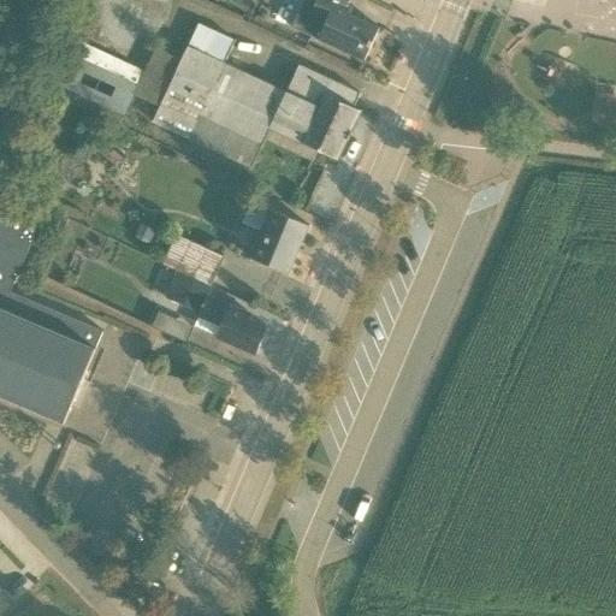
[(351,0),(313,0),(315,0),(309,15),(326,22),(318,41),(366,63),(381,29),(345,13),(351,0)]
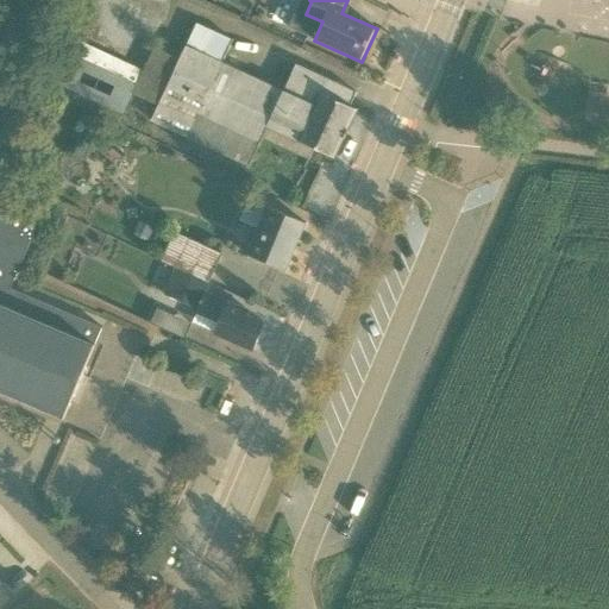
[(231,41),(194,24),(180,57),(155,46),(143,74),(75,44),(56,86),(124,115),(132,95),(157,106),(150,121),(250,167),(262,142),(302,159),(308,146),(336,158),(357,111),(349,107),(355,93),(290,64),(278,90),(220,64),(231,41)]
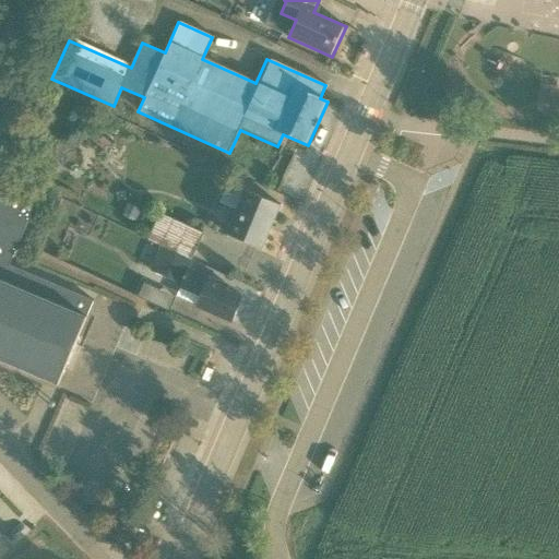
[(306,200),(323,153),(296,143),(278,190),(306,200)]
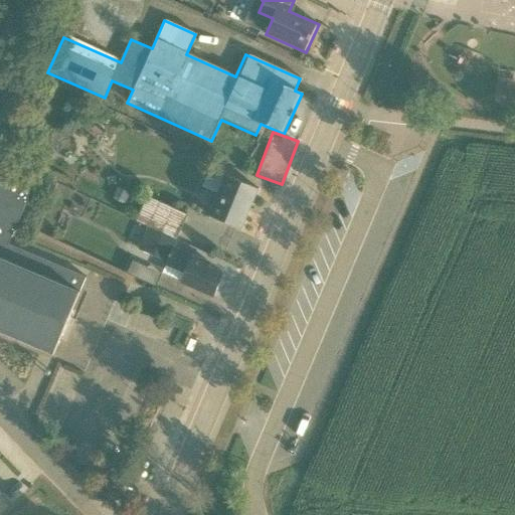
[(239,230),(258,190),(209,168),(200,187),(218,195),(208,217),(239,230)]
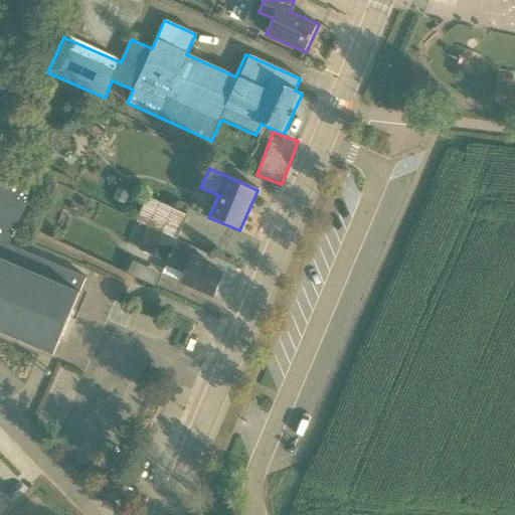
[(0,332),(53,354),(65,326),(84,279),(7,245),(31,188),(0,175),(0,332)]
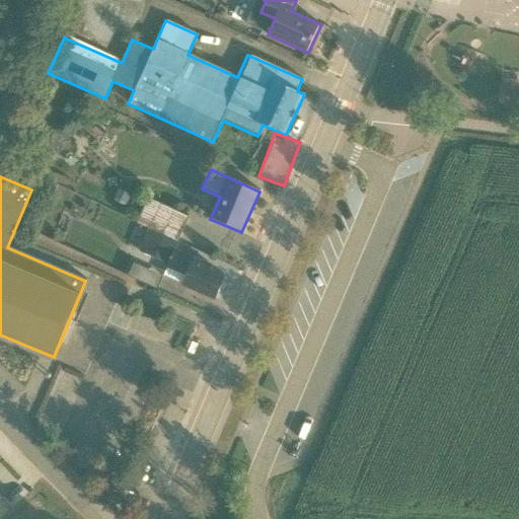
[(150,230),(178,243),(189,218),(148,200),(137,225),(150,230)]
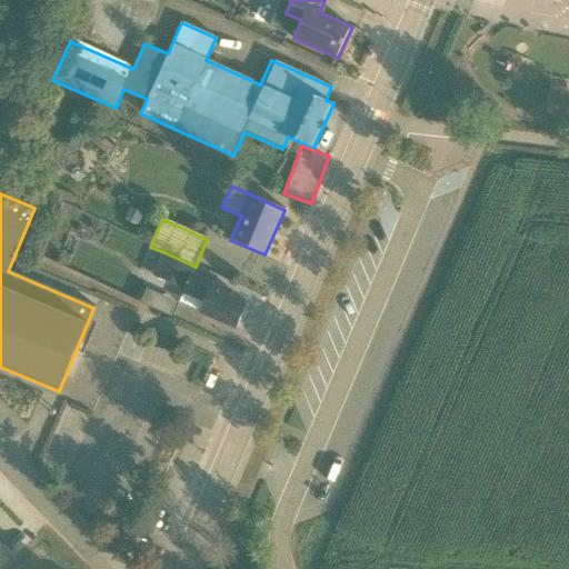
[(202,303),(199,313),(235,329),(246,303),(229,296),(230,292),(191,276),(196,267),(165,252),(153,278),(181,290),(180,293),(202,303)]
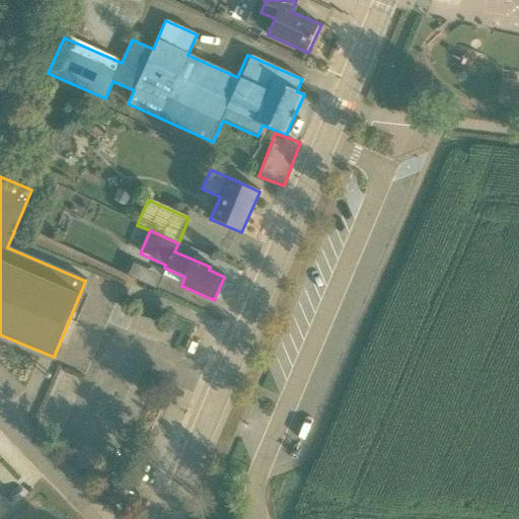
[(162,273),(139,263),(133,278),(156,288),(162,273)]
